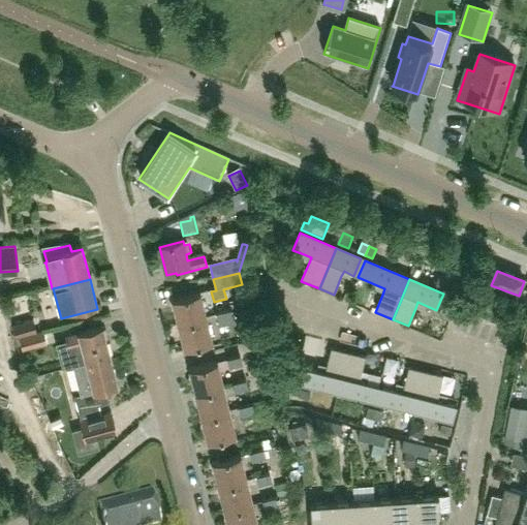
[(445,290),(448,283),(438,279),(435,286),(445,290)]
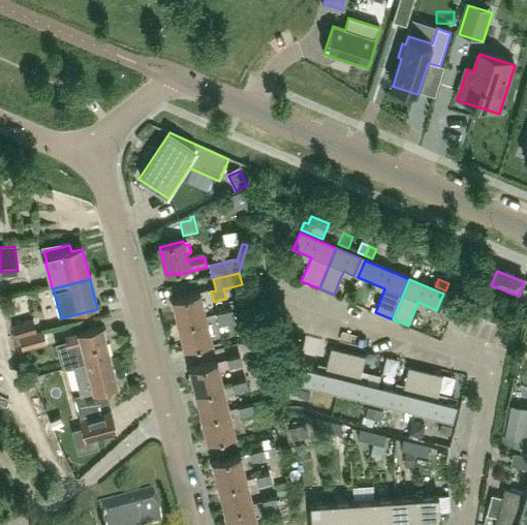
[(207,319),(203,304),(200,295),(173,302),(179,326),(207,319)]
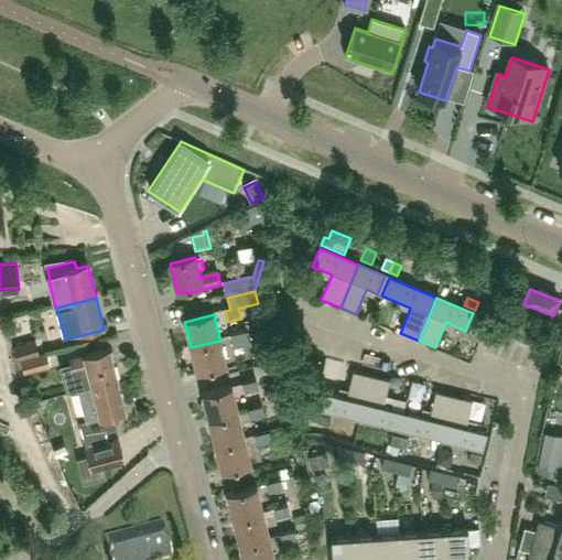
[(249,333),(245,334),(231,337),(236,353),(252,348),(249,333)]
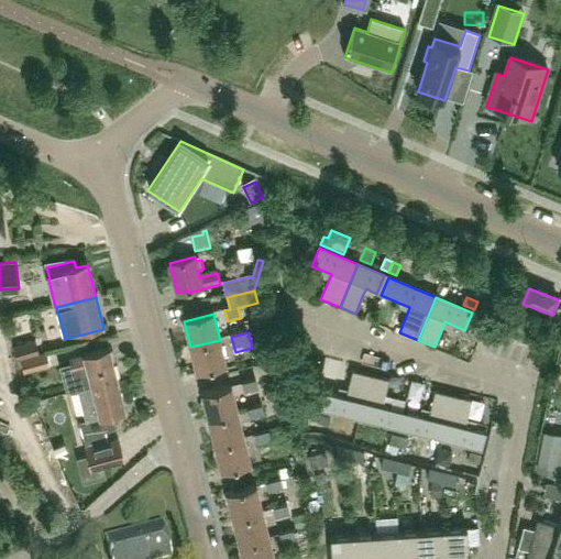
[(227,366),(220,340),(190,347),(197,373),(227,366)]
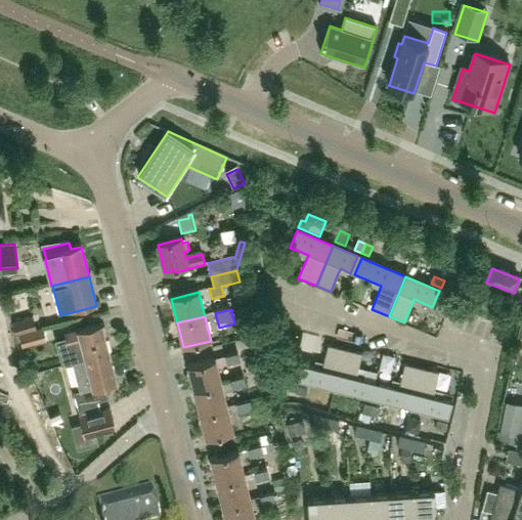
[(12,326),(15,337),(42,330),(40,320),(35,321),(34,319),(12,326)]
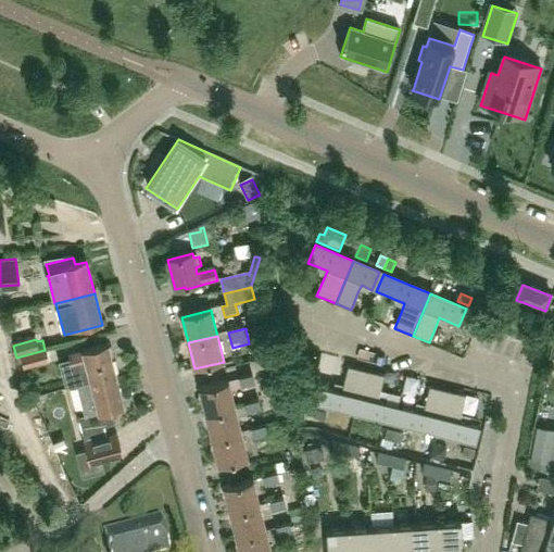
[(115,377),(108,347),(84,352),(84,353),(70,356),(73,371),(77,387),(115,377)]
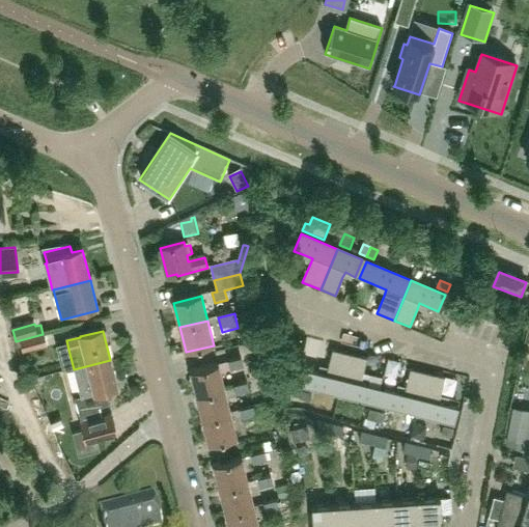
[(44,336),(43,334),(16,341),(17,342),(19,351),(22,350),(23,354),(48,348),(45,335),(44,336)]
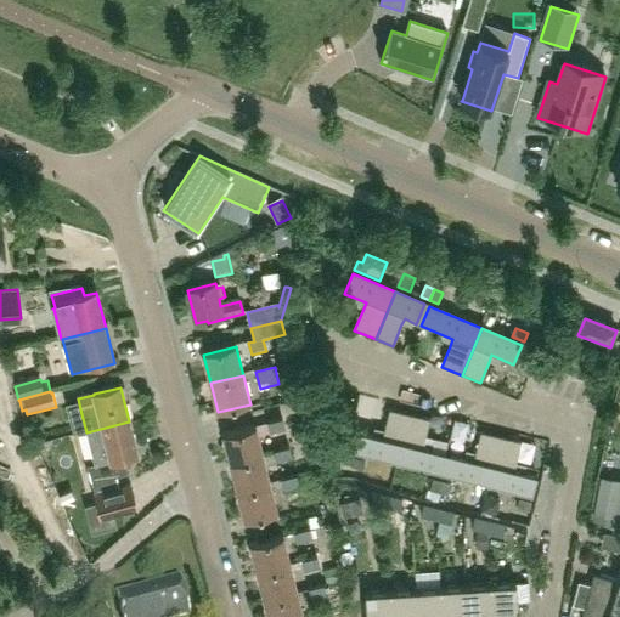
[(399,467),(411,417),(389,412),(384,432),(383,440),(360,435),(354,456),(399,467)]
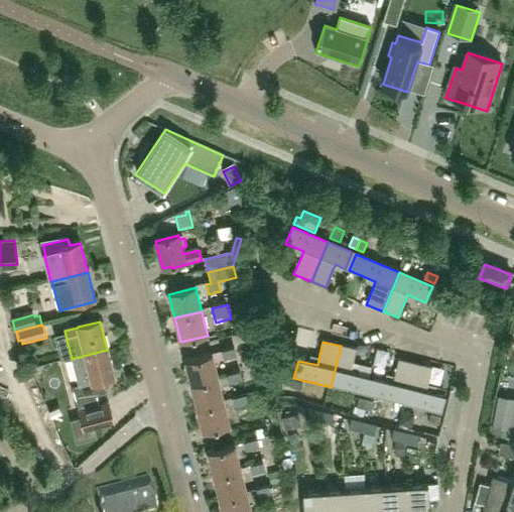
[(365,395),(369,378),(351,374),(356,350),(341,346),(331,387),(365,395)]
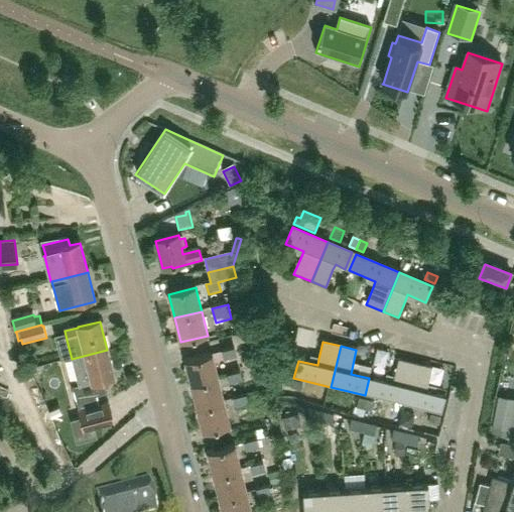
[(104,383),(115,380),(107,350),(72,359),(72,360),(79,387),(75,388),(81,413),(100,408),(98,397),(107,395),(104,383)]
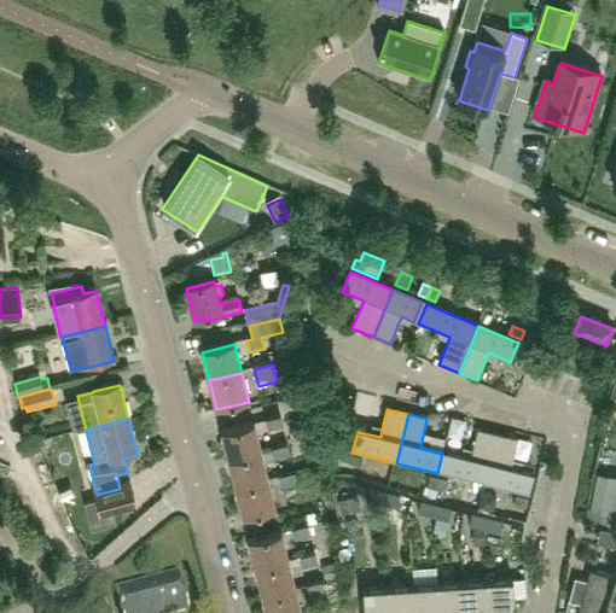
[(284,430),(282,419),(266,422),(268,433),(284,430)]
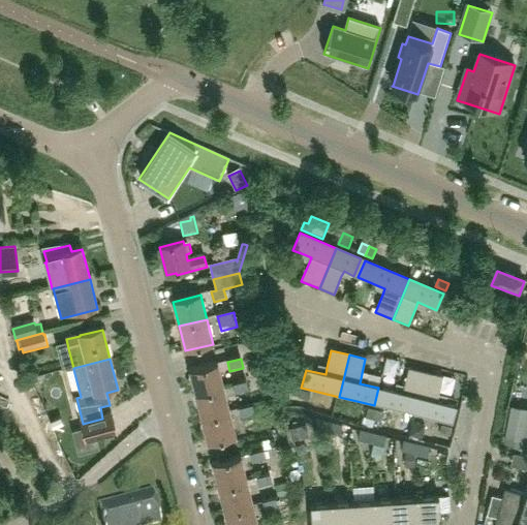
[(224,389),(218,364),(190,371),(196,396),(224,389)]
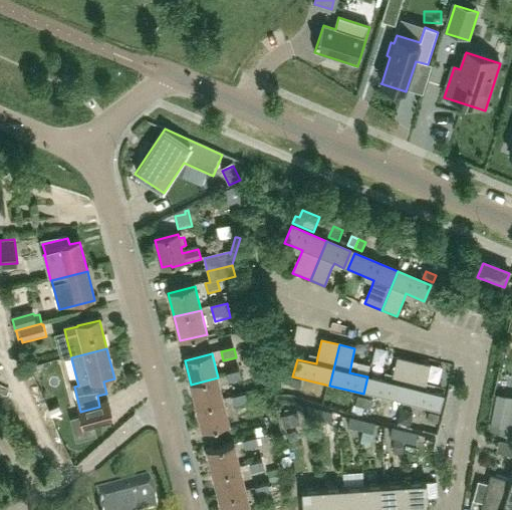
[(367,395),(405,404),(415,363),(397,359),(391,383),(385,380),(371,377),(367,395)]
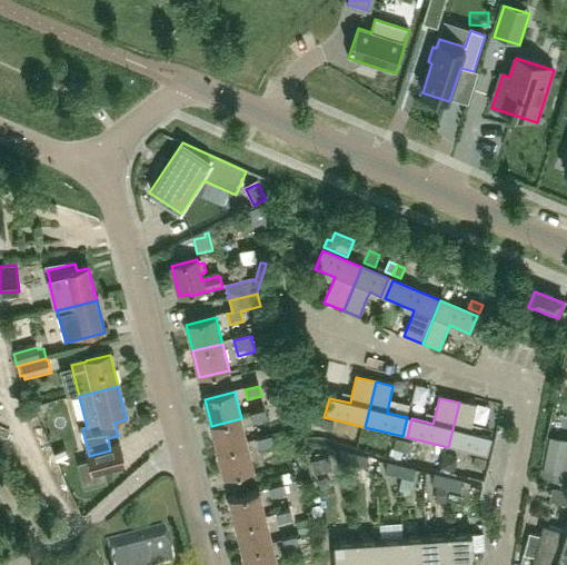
[(448,447),(486,457),(490,438),(480,436),(469,434),(476,407),(459,403),(448,447)]
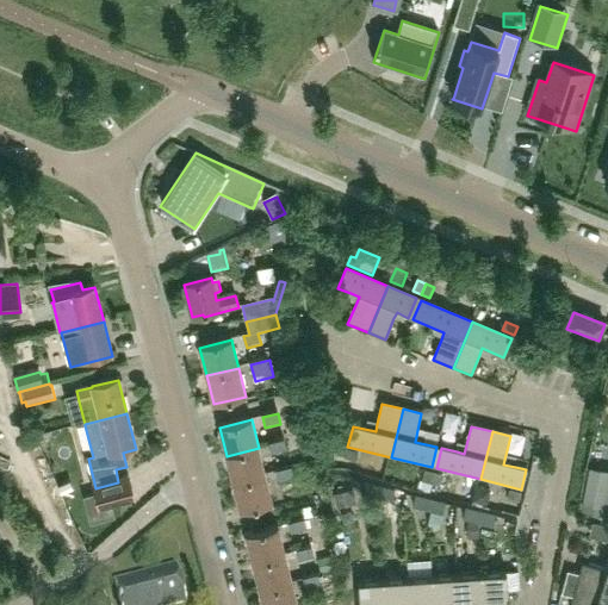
[(287,451),(285,441),(270,446),(272,456),(287,451)]
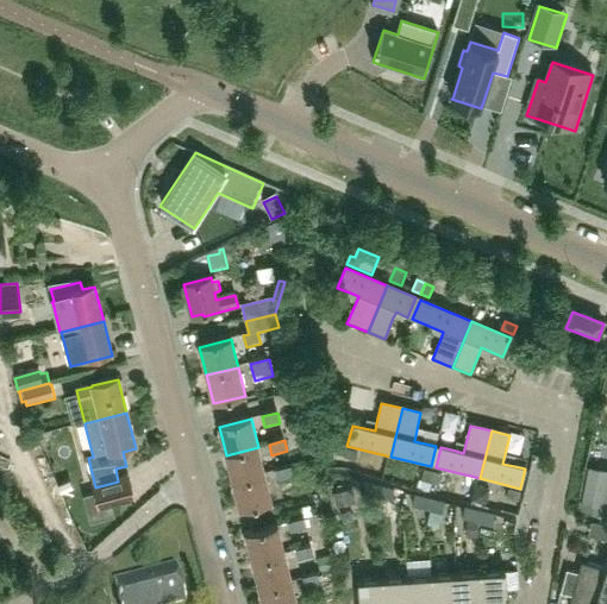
[(264,474),(258,447),(226,455),(233,483),(264,474)]
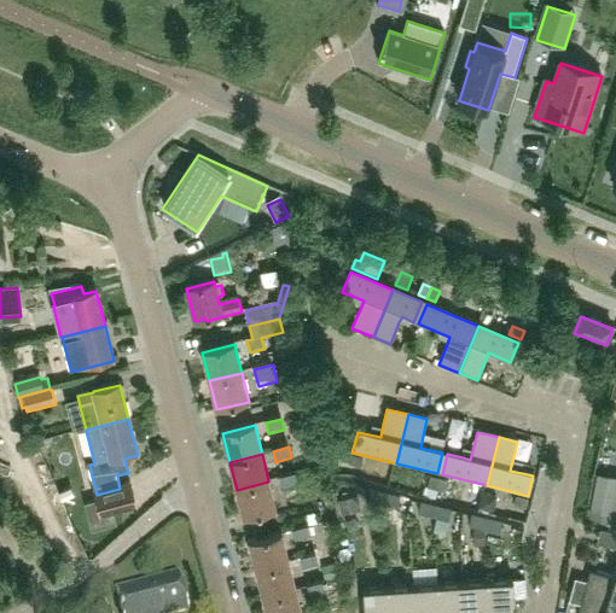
[(360,470),(362,460),(350,457),(348,466),(360,470)]
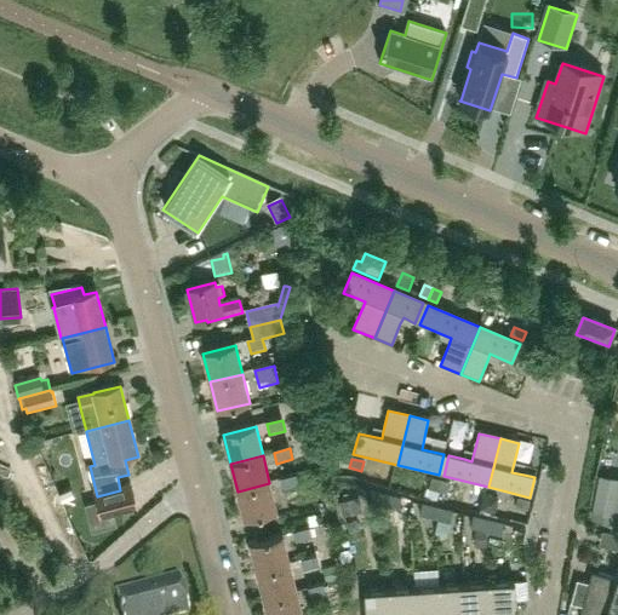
[(297,476),(282,480),(285,492),(299,488),(297,476)]
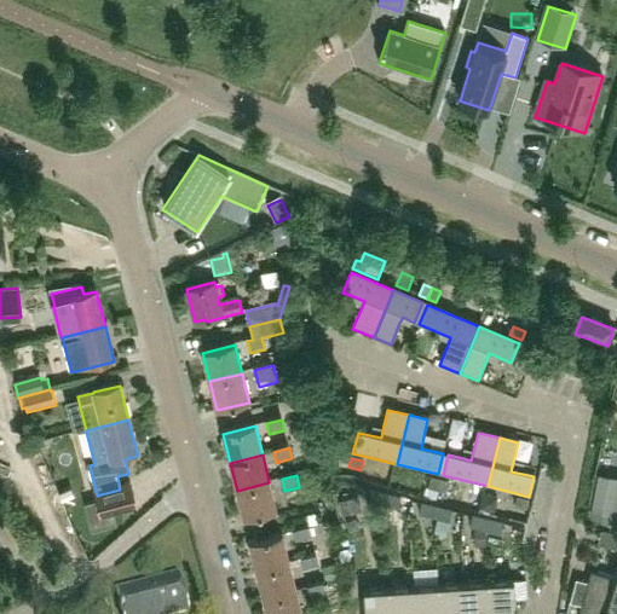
[(612,514),(616,494),(616,481),(599,476),(593,510),(612,514)]
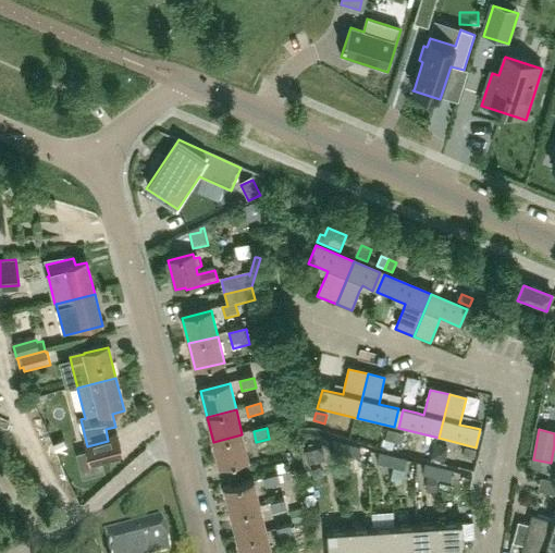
[(401,445),(403,435),(387,431),(382,451),(394,453),(396,444),(401,445)]
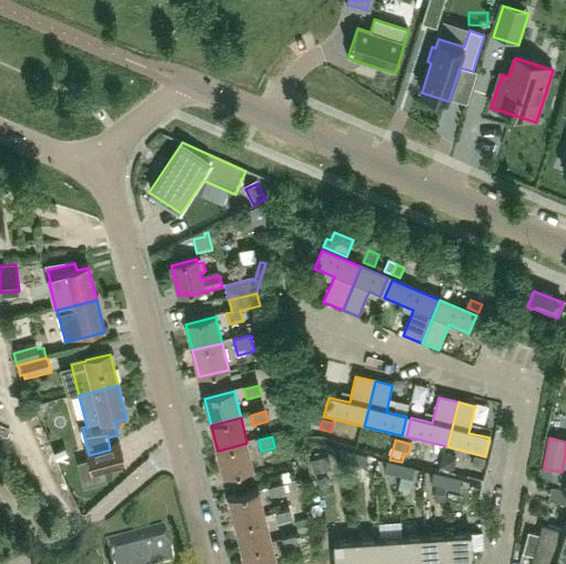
[(250,453),(246,443),(218,451),(224,477),(253,470),(250,453)]
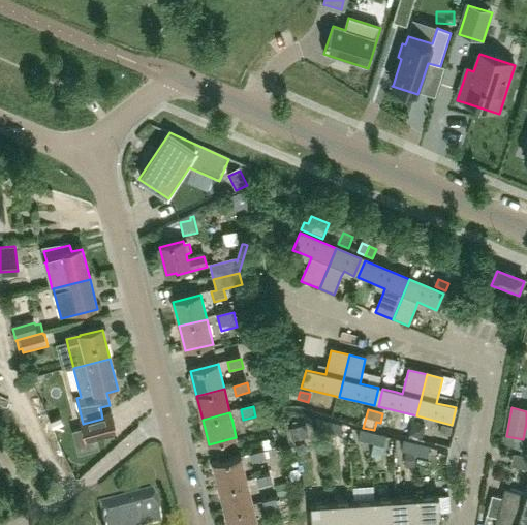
[(327,434),(329,426),(316,422),(314,431),(327,434)]
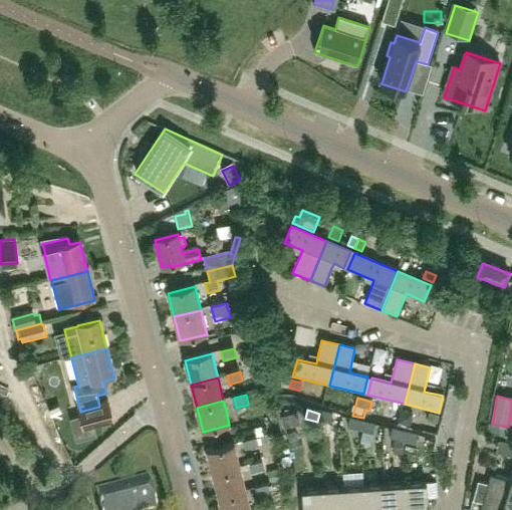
[(401,413),(398,425),(411,428),(414,415),(401,413)]
